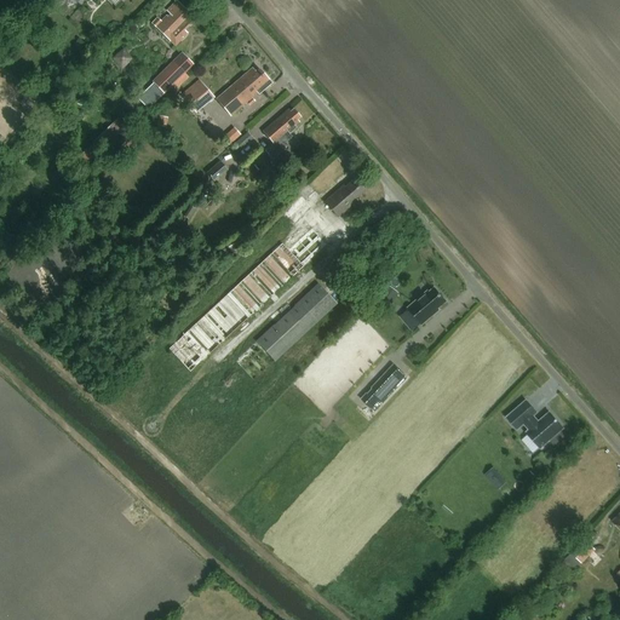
[(158,18),(153,22),(156,26),(174,44),(187,33),(184,30),(187,28),(193,21),(188,16),(189,13),(177,0),(167,10),(170,12),(160,21),(158,18)]
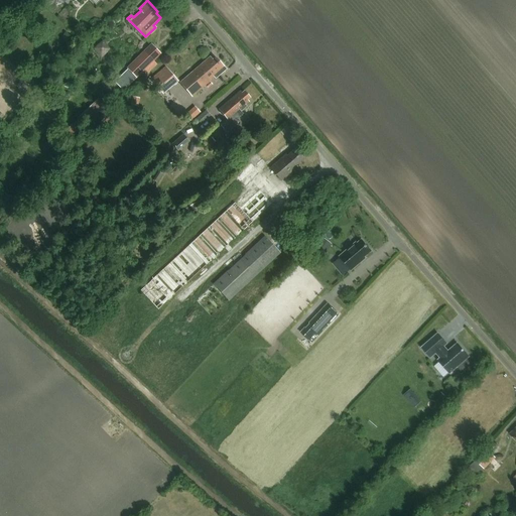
[(102,56),(112,48),(105,39),(95,47),(102,56)]
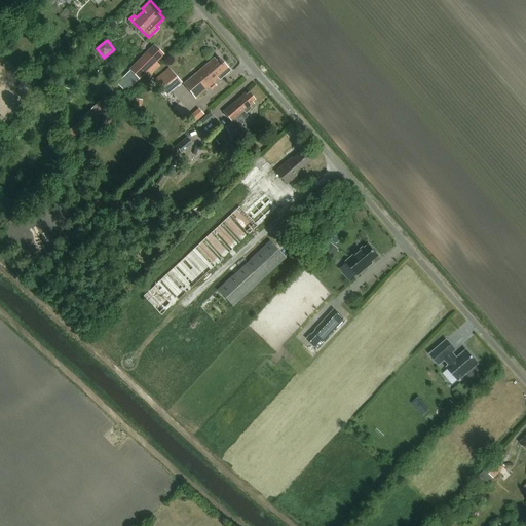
[(154,44),(128,69),(140,79),(146,73),(149,76),(160,65),(156,62),(163,54),(154,44)]
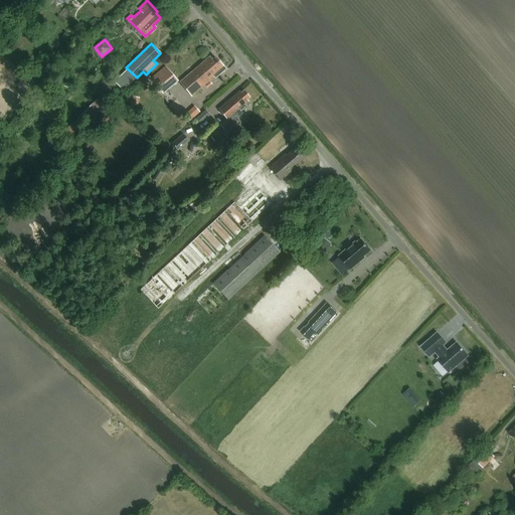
[(192,96),(199,89),(205,83),(208,87),(211,83),(209,80),(213,76),(215,78),(225,69),(215,57),(211,60),(209,56),(180,81),(192,96)]
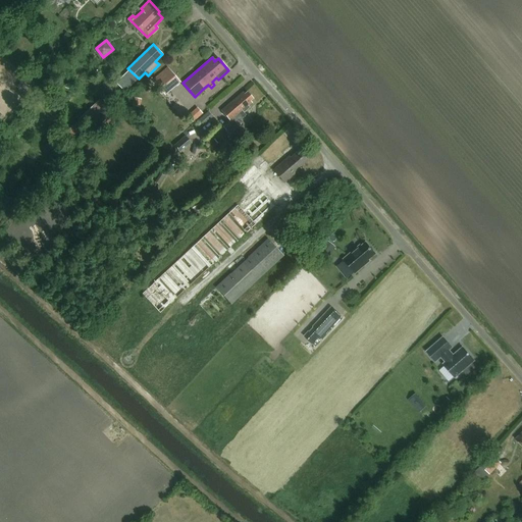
[(165,95),(180,82),(167,67),(152,81),(165,95)]
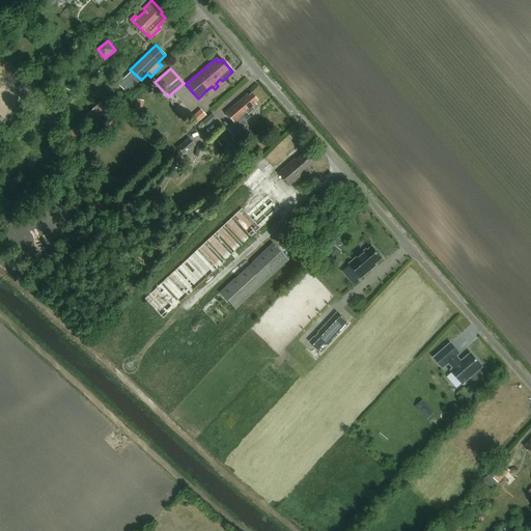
[(126,93),(139,80),(131,71),(117,84),(126,93)]
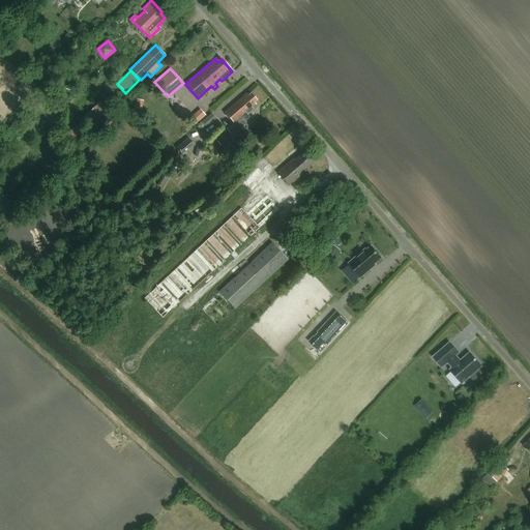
[(246,93),(225,112),(233,122),(227,128),(236,140),(246,130),(241,123),(249,116),(246,113),(256,104),(255,101),(257,99),(251,93),(248,95),(246,93)]
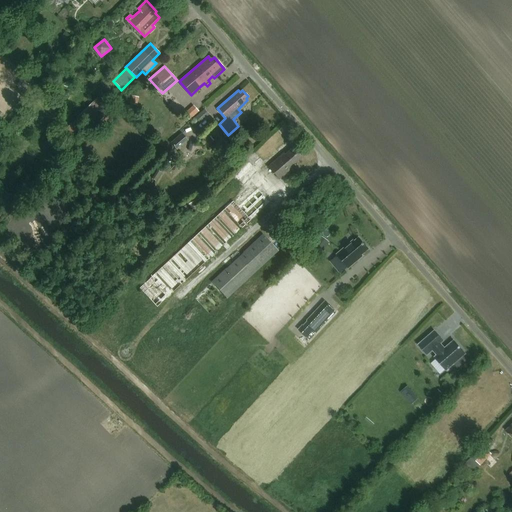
[(130,103),(137,105),(140,96),(132,94),(130,103)]
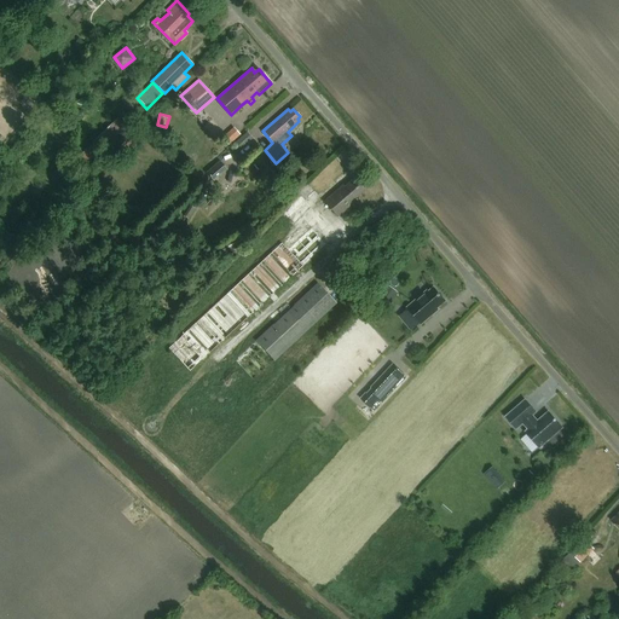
[(117,117),(93,142),(105,154),(129,129),(117,117)]
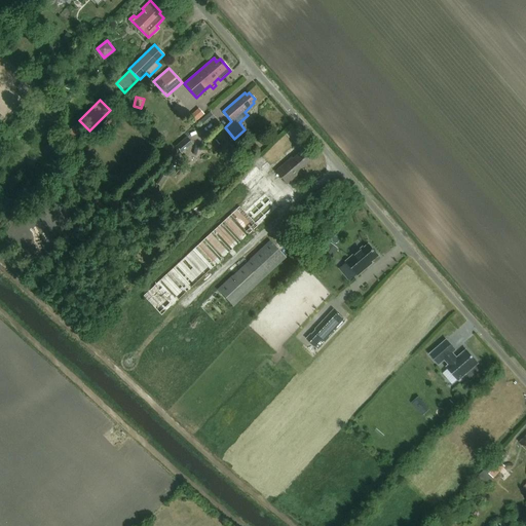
[(204,114),(198,108),(190,116),(195,122),(204,114)]
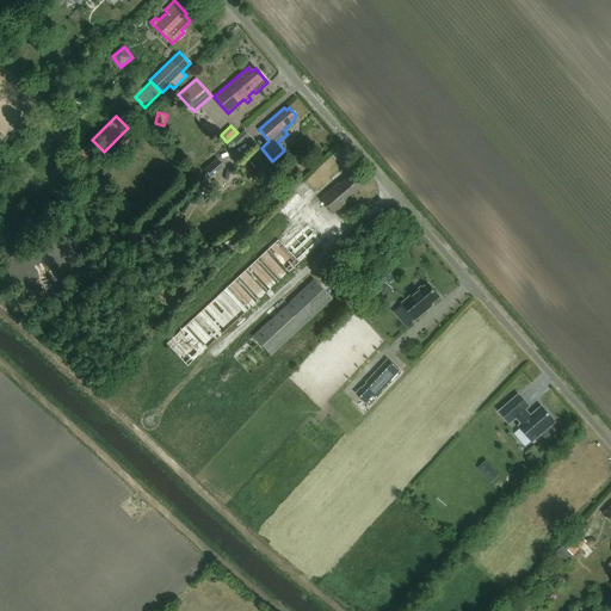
[(88,143),(76,156),(86,167),(99,154),(88,143)]
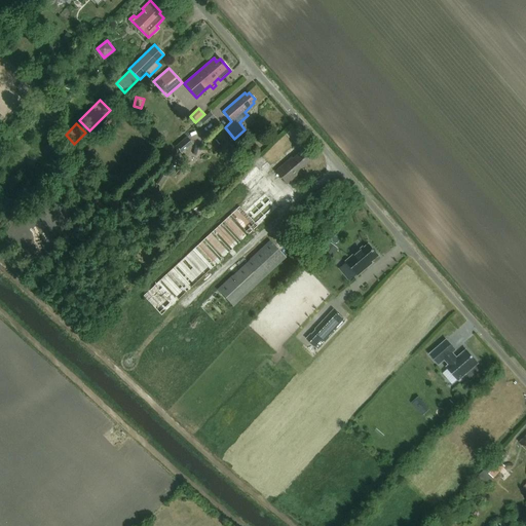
[(182,153),(193,144),(187,136),(176,146),(182,153)]
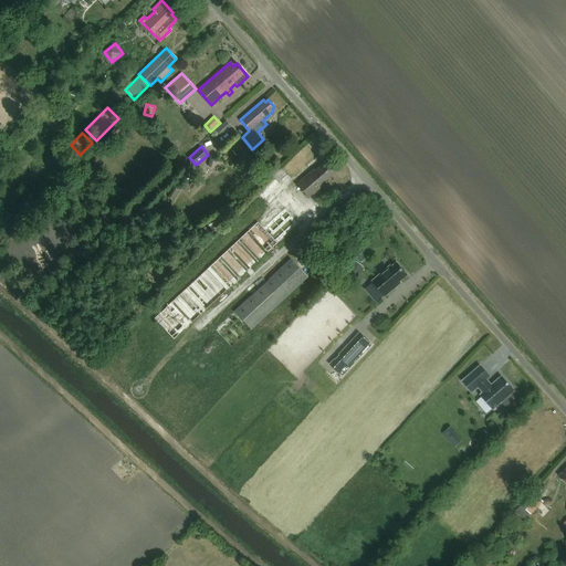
[(314,169),(296,184),(308,198),(326,182),(325,181),(333,174),(324,163),(315,170),(314,169)]
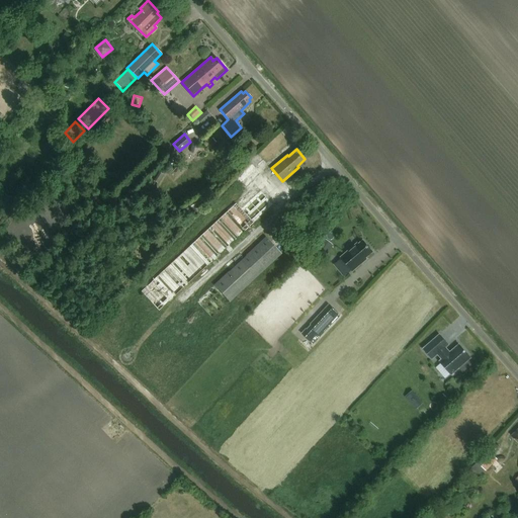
[(252,164),(237,179),(246,187),(261,173),(252,164)]
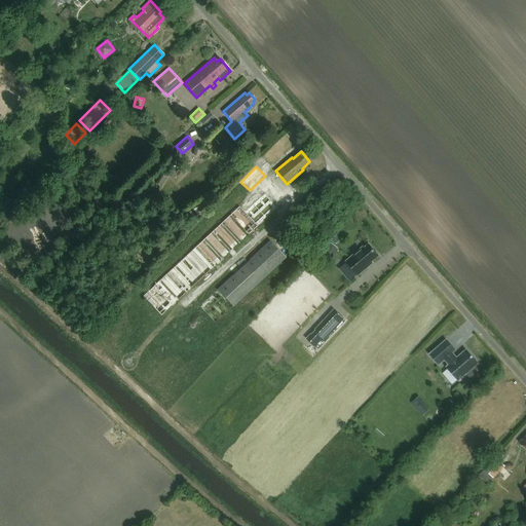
[(249,234),(255,229),(277,208),(264,193),(241,214),(236,209),(230,215),(249,234)]
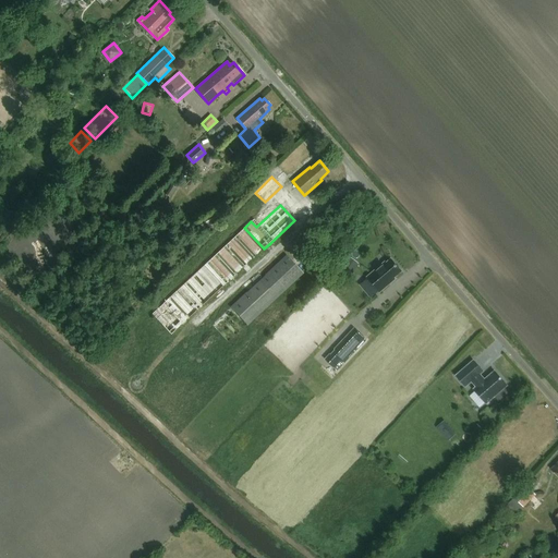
[(213,211),(195,222),(201,231),(218,220),(222,217),(218,210),(214,213),(213,211)]
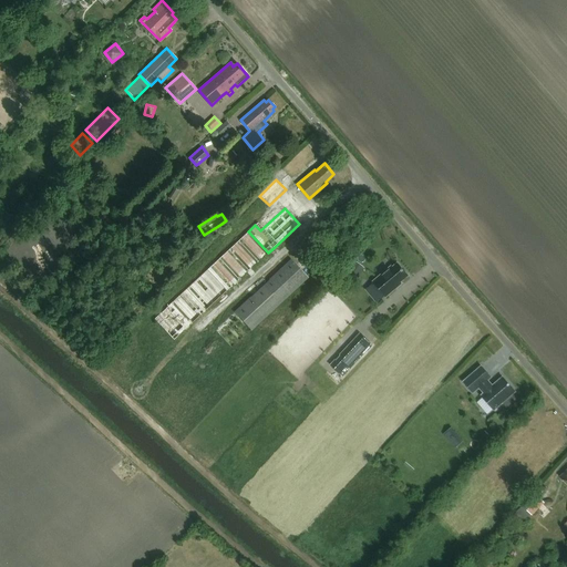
[(174,339),(268,253),(248,232),(155,318),(174,339)]
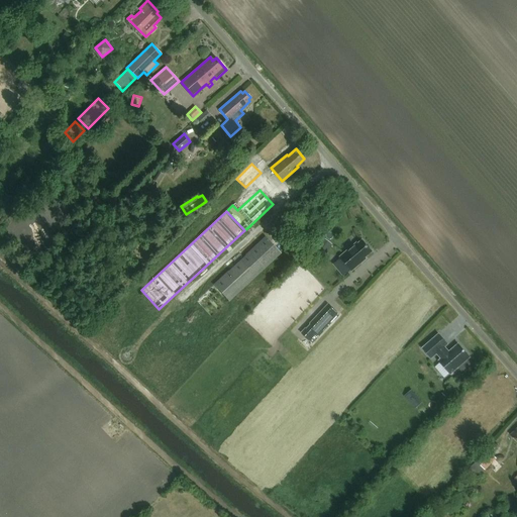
[(280,254),(264,236),(212,285),(228,302),(280,254)]
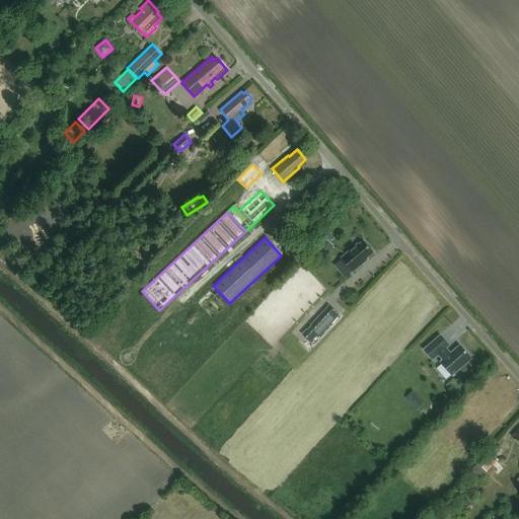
[(319,252),(329,248),(325,240),(316,244),(316,245),(314,246),(317,251),(319,250),(319,252)]
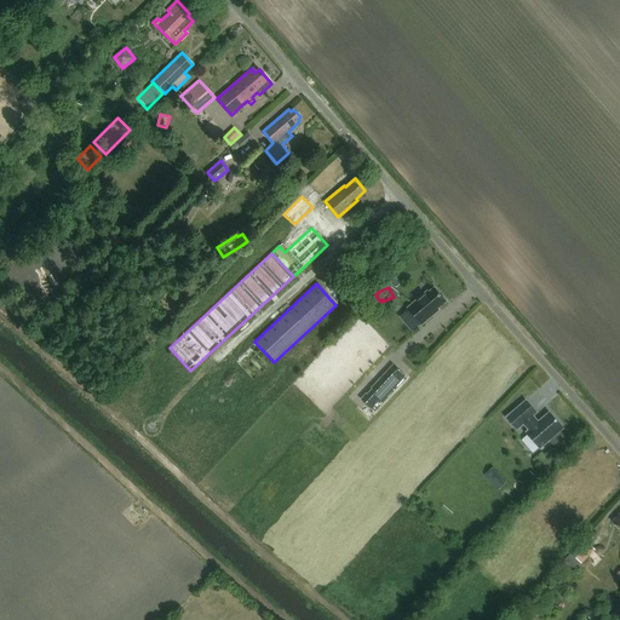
[(429,290),(407,308),(423,326),(441,311),(438,309),(448,302),(435,287),(429,291),(429,290)]
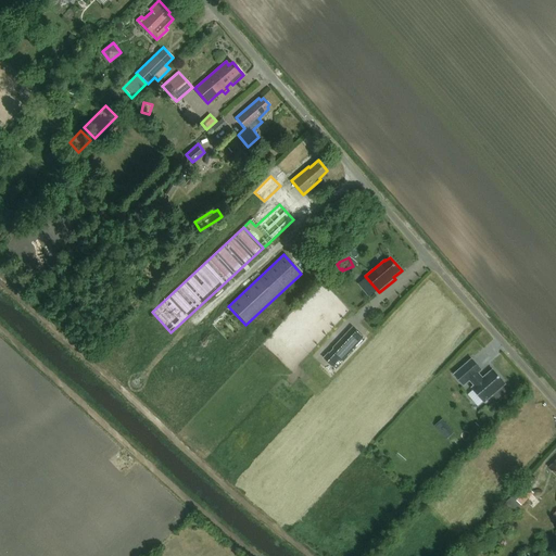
[(365,338),(353,327),(333,348),(335,349),(330,353),(329,352),(324,357),(337,369),(365,338)]
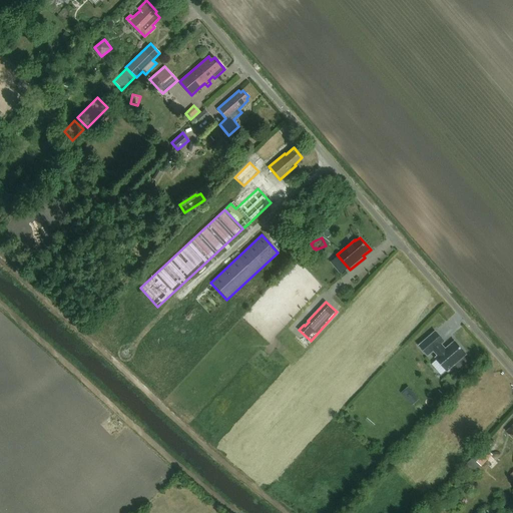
[(467,354),(455,340),(446,348),(442,344),(445,342),(435,331),(419,345),(429,356),(434,352),(437,356),(435,358),(447,372),(455,365),(458,369),(467,362),(464,358),(467,354)]
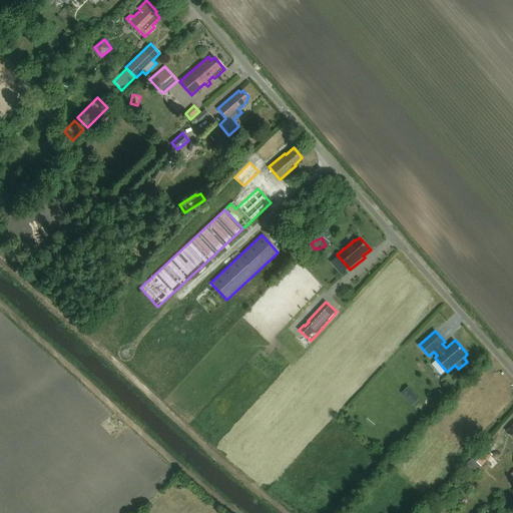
[(482,466),(493,455),(483,445),(472,457),(482,466)]
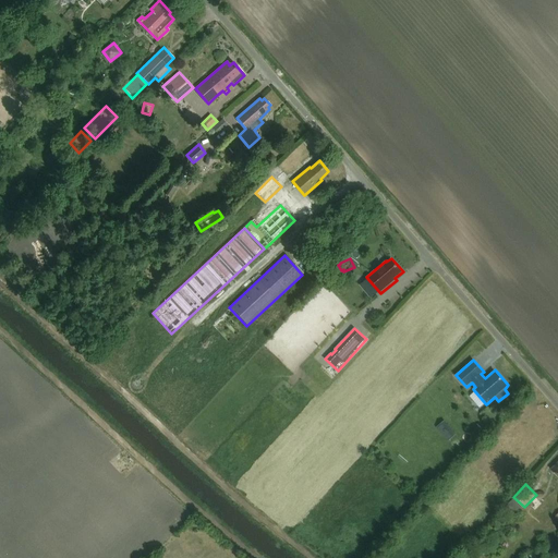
[(62,509),(65,513),(76,504),(73,499),(62,509)]
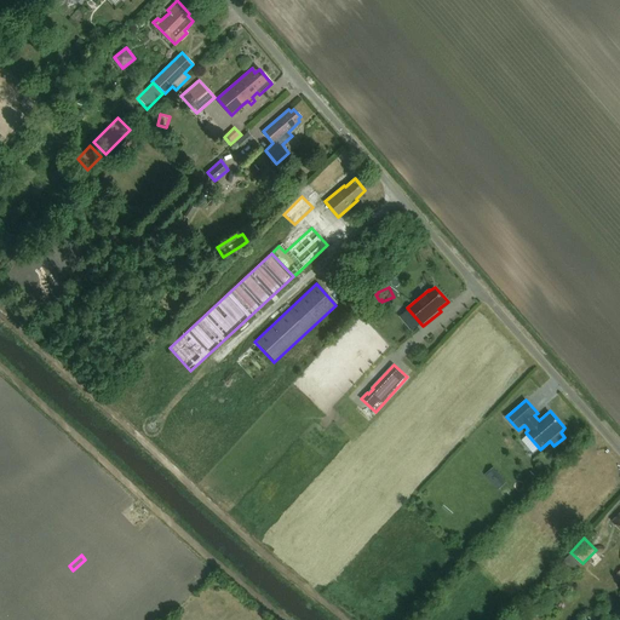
All buildings are outlined.
